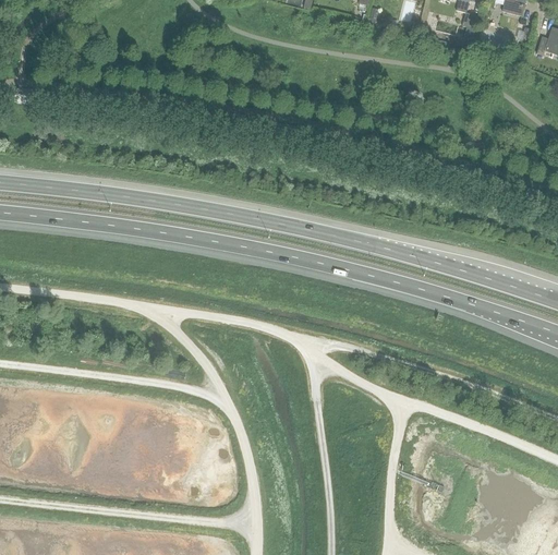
[(360,0),(359,8),(366,10),(368,0),(360,0)]
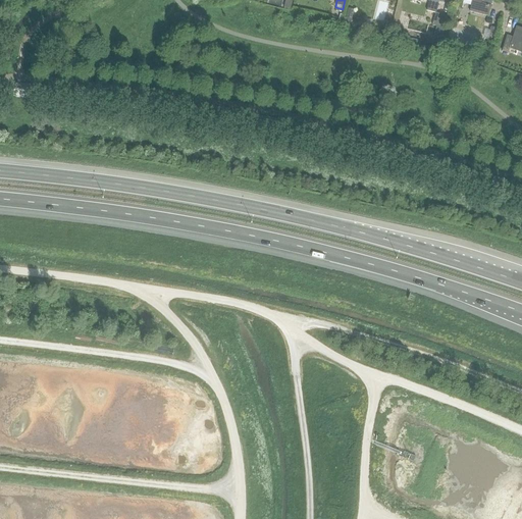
[(429,0),(427,8),(435,10),(438,0),(444,0),(429,0)]
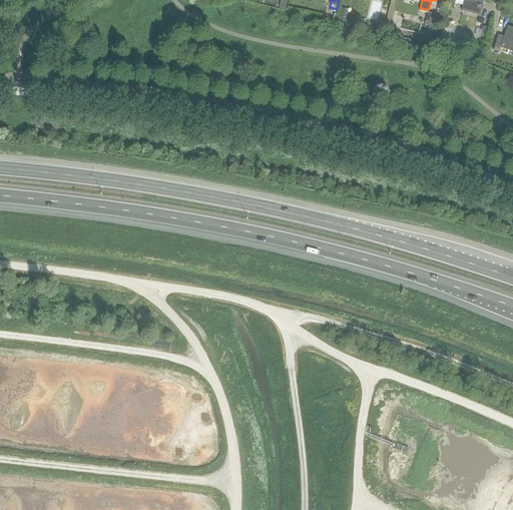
[(464,0),(462,8),(479,13),(482,0),(464,0)]
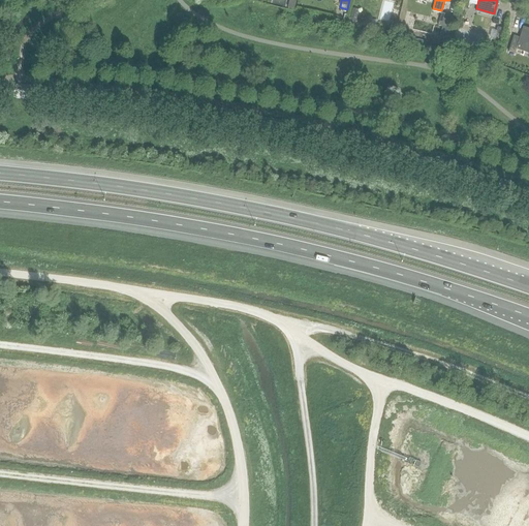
[(352,6),(350,16),(356,18),(359,7),(352,6)]
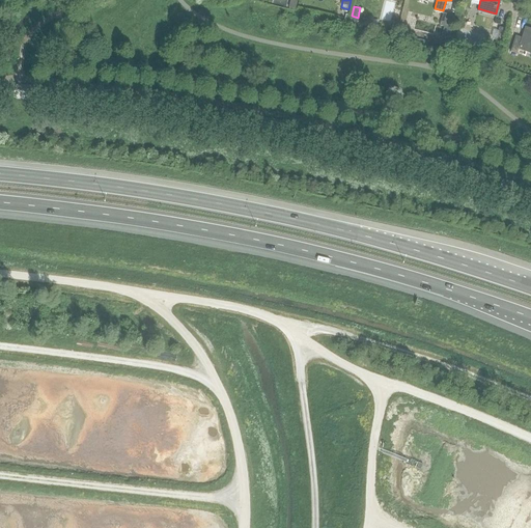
[(452,26),(455,14),(447,11),(444,10),(441,23),(444,24),(441,39),(448,42),(452,26)]
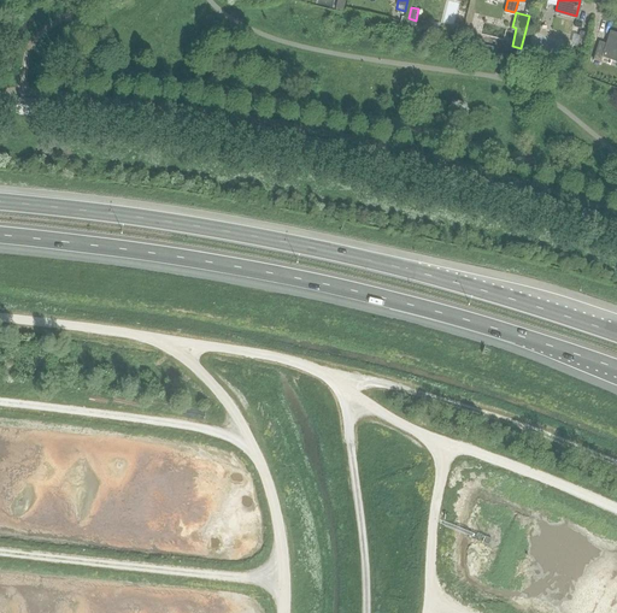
[(599,39),(593,57),(600,59),(601,54),(616,59),(616,30),(610,28),(606,41),(599,39)]
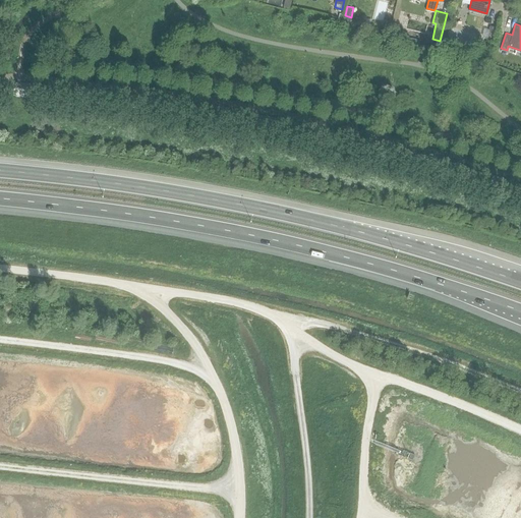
[(486,37),(493,38),(496,25),(489,24),(486,37)]
